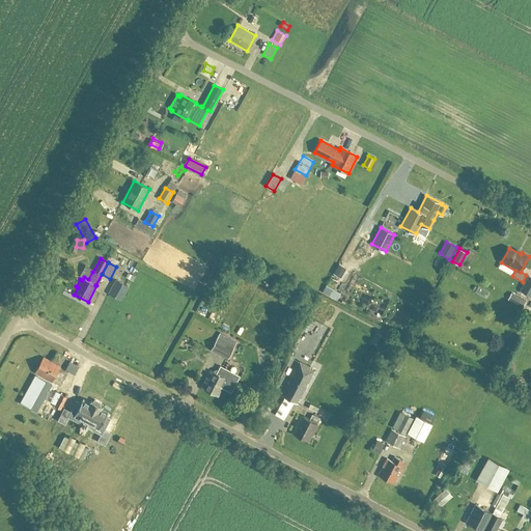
[(129,273),(126,277),(126,278),(133,282),(136,277),(129,273)]
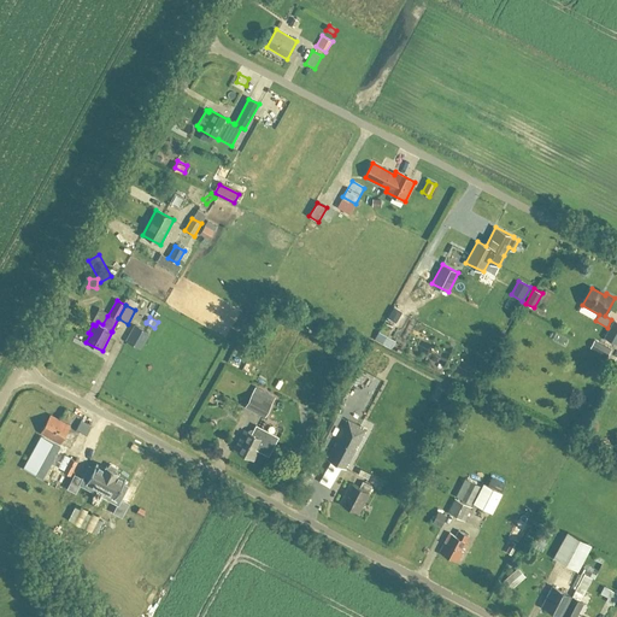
[(388,336),(395,323),(387,318),(374,340),(391,350),(395,341),(388,336)]
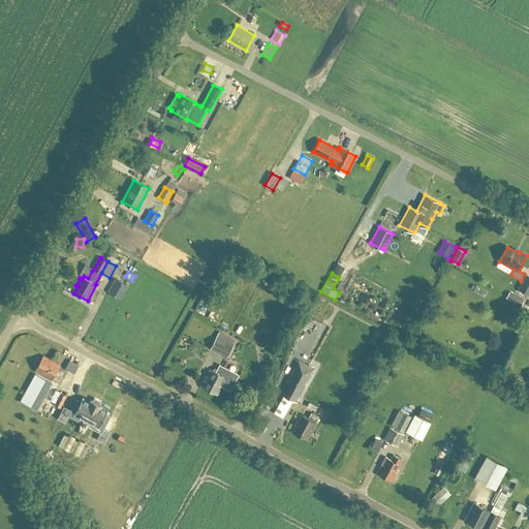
[(526,276),(519,289),(528,296),(528,276),(526,275),(526,276)]
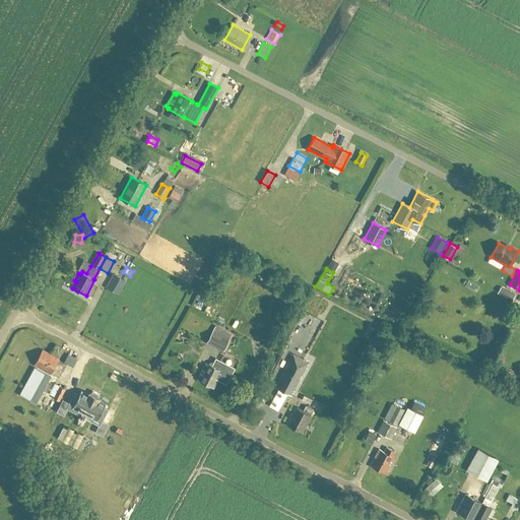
[(125,280),(114,274),(107,287),(118,294),(125,280)]
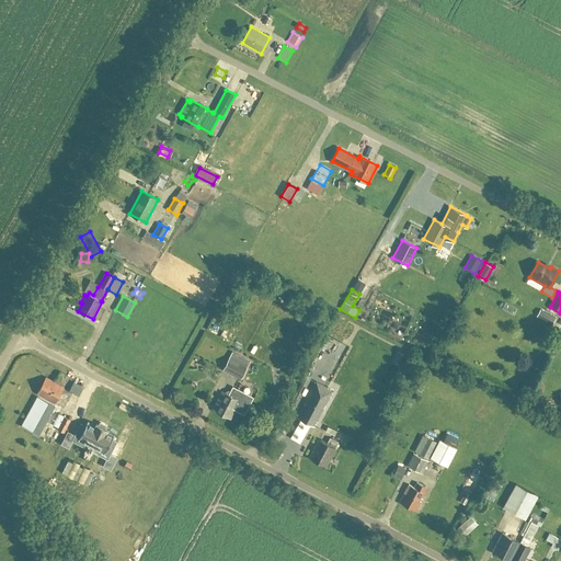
[(218,352),(224,345),(213,336),(207,343),(218,352)]
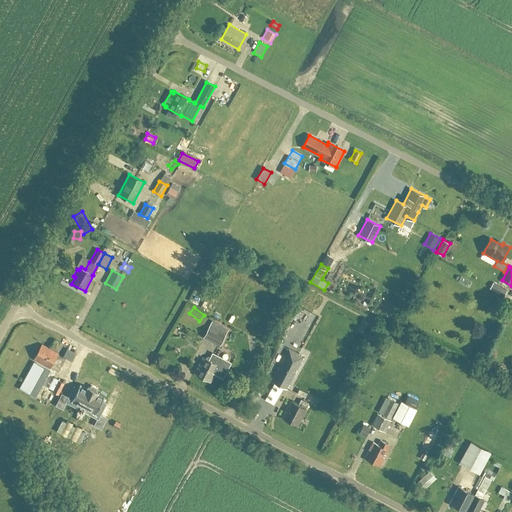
[(213,321),(210,326),(203,338),(220,347),(229,330),(213,321)]
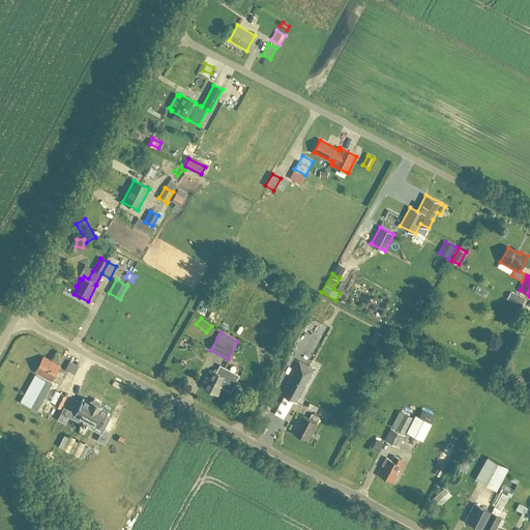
[(378,344),(382,335),(376,332),(372,341),(378,344)]
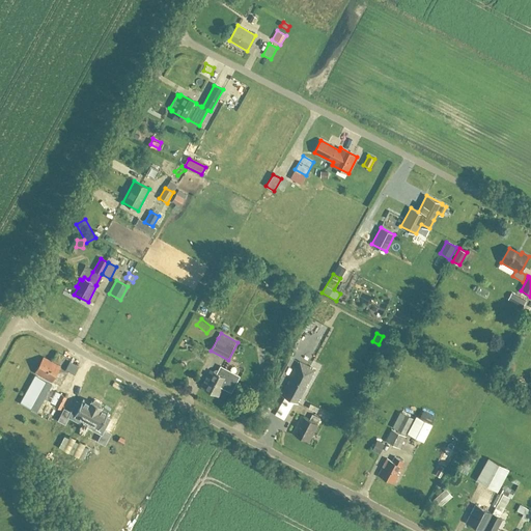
[(75,374),(79,367),(70,362),(65,370),(60,367),(60,366),(44,358),(35,373),(52,382),(60,386),(68,371),(75,374)]
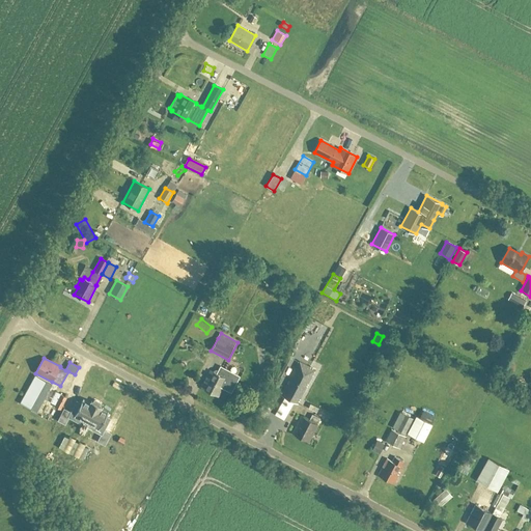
[(297,385),(305,367),(299,364),(289,382),(297,385)]
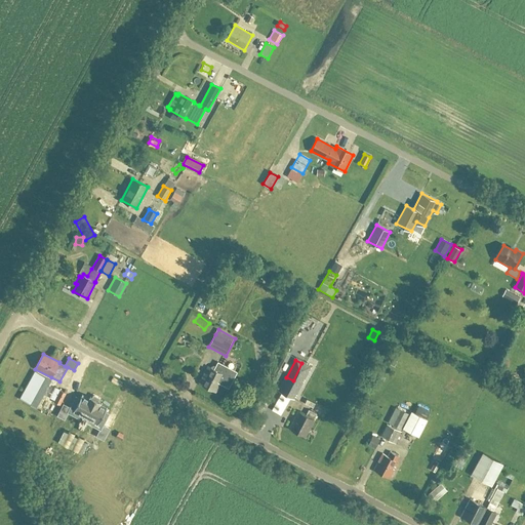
[(200,384),(210,390),(215,392),(220,384),(228,388),(236,372),(217,362),(214,369),(208,366),(200,384)]
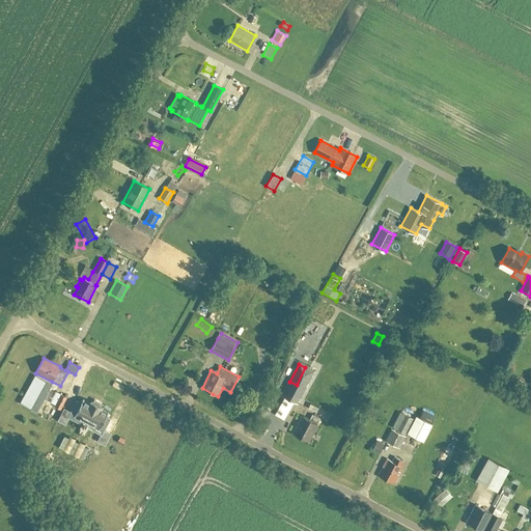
[(35,374),(20,402),(31,409),(34,403),(39,407),(44,398),(48,400),(52,392),(49,390),(52,384),(35,374)]
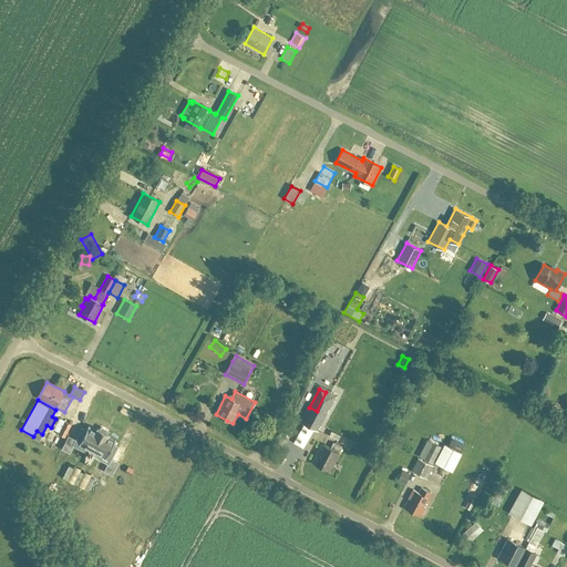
[(82,419),(86,411),(81,408),(76,415),(82,419)]
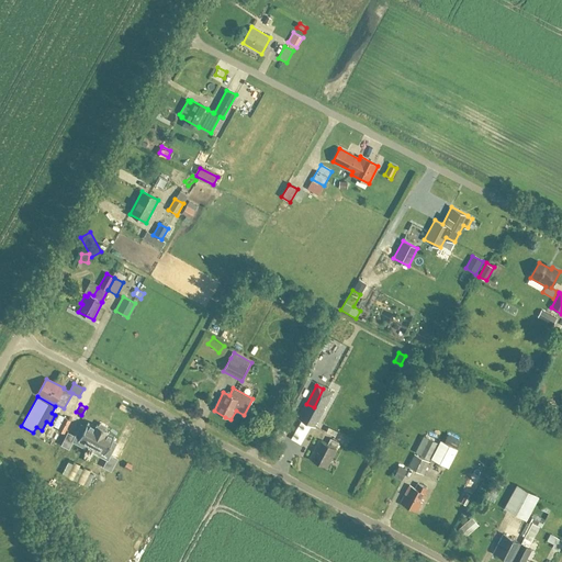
[(65,434),(66,430),(71,420),(58,414),(53,426),(56,428),(56,429),(65,434)]
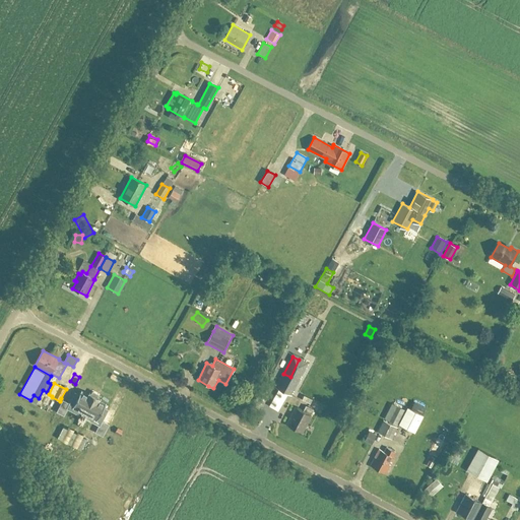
[(71,398),(74,391),(67,388),(64,396),(71,398)]
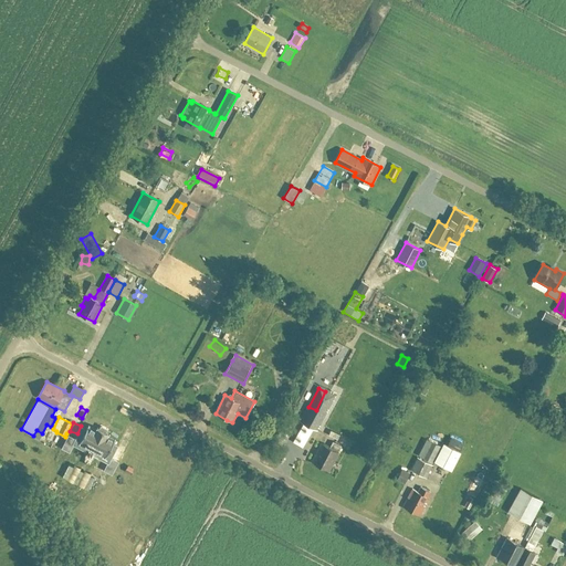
[(97,430),(90,426),(81,443),(107,457),(116,439),(108,436),(109,433),(98,428),(97,430)]
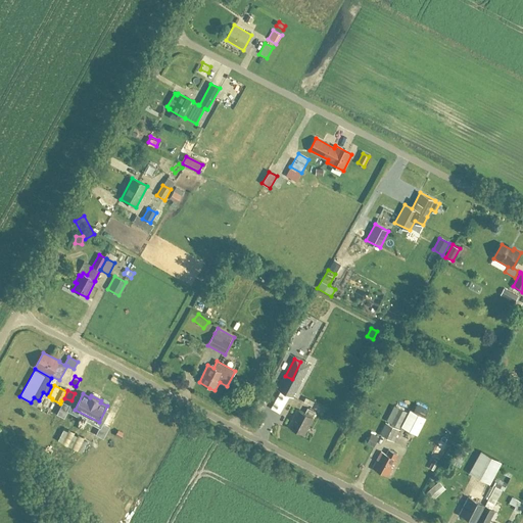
[(409,412),(394,405),(387,420),(400,427),(409,412)]
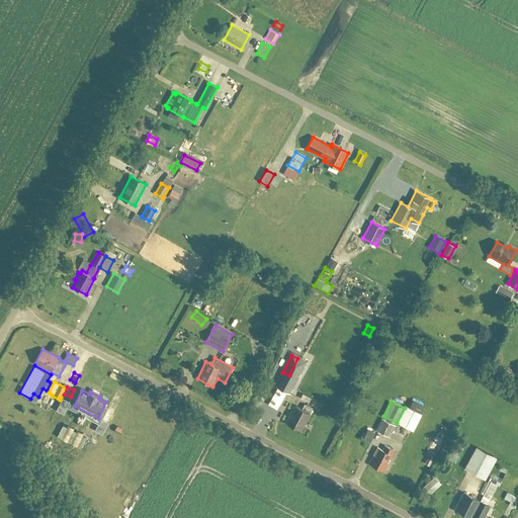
[(424,406),(413,401),(409,408),(407,407),(398,423),(412,430),(424,406)]
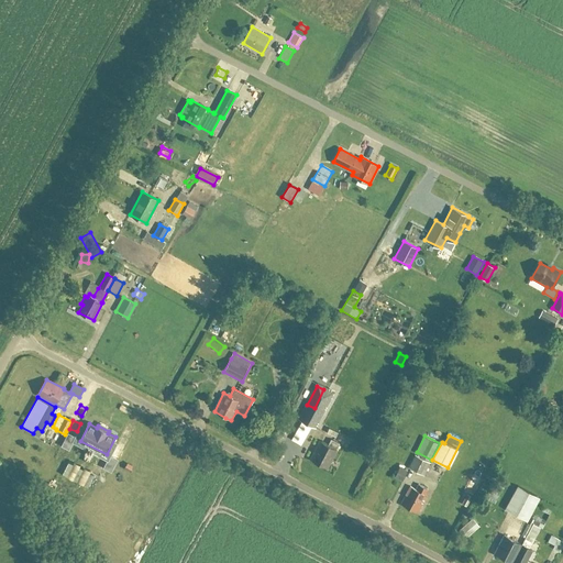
[(327,467),(340,443),(331,440),(329,445),(320,441),(310,459),(327,467)]
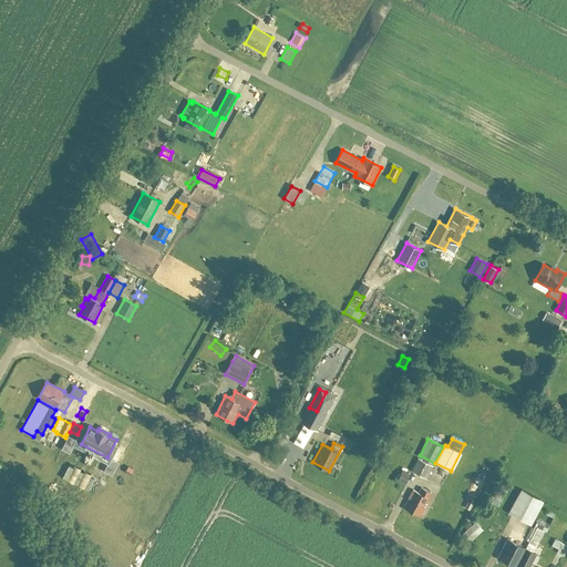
[(426,478),(433,465),(419,460),(412,471),(426,478)]
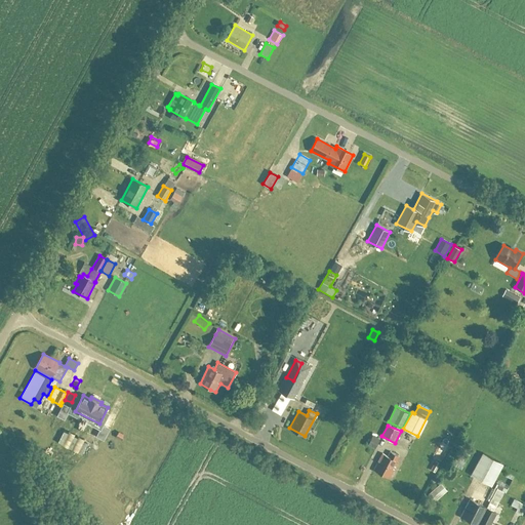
[(375,447),(379,440),(373,436),(369,443),(375,447)]
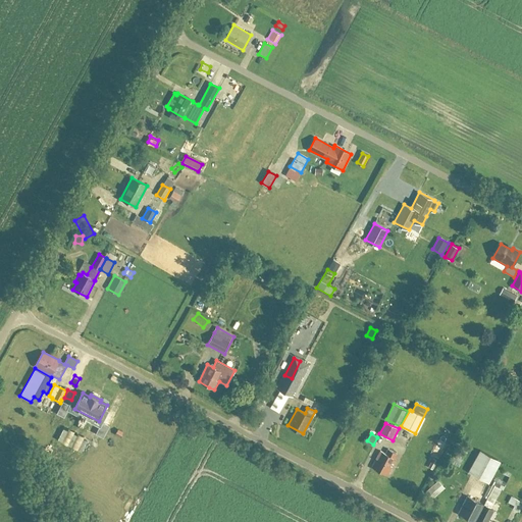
[(395,459),(397,455),(387,450),(385,454),(380,451),(372,467),(387,475),(396,460),(395,459)]
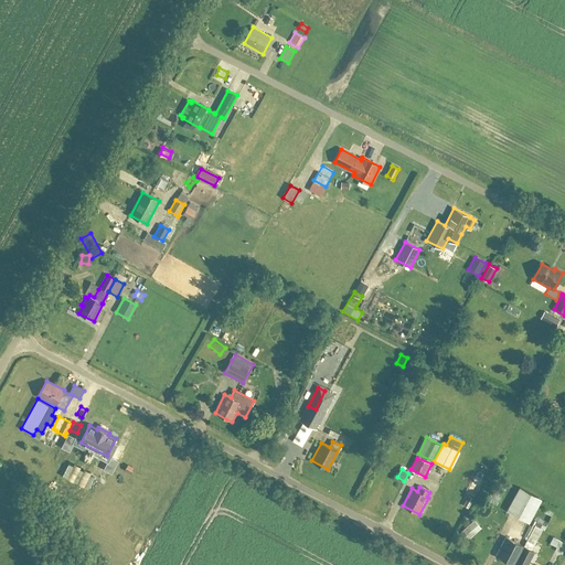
[(529,523),(542,499),(520,488),(508,511),(529,523)]
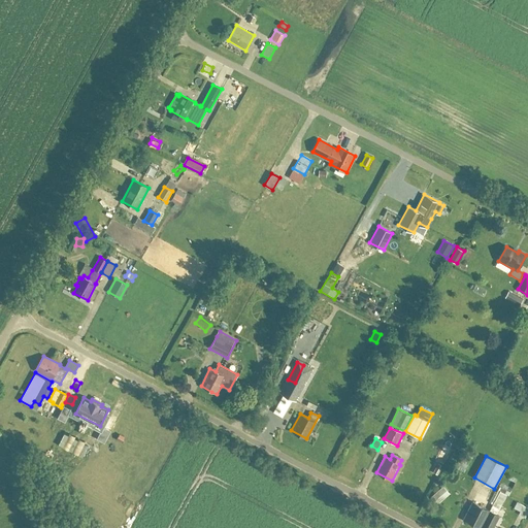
[(438,490),(431,497),(437,503),(446,497),(438,490)]
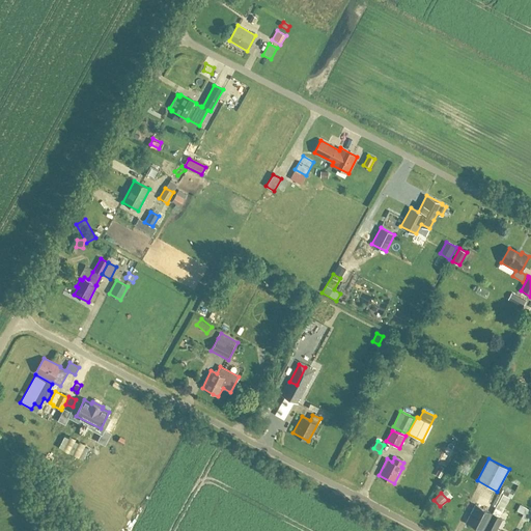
[(497,506),(493,513),(475,505),(467,522),(483,530),(484,530),(487,530),(495,530),(502,519),(499,518),(509,498),(503,494),(497,506)]
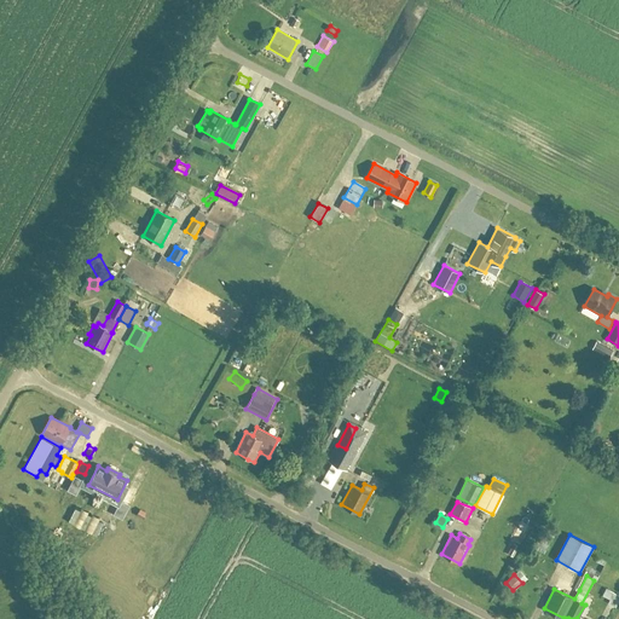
[(148,602),(154,608),(161,602),(155,595),(148,602)]
